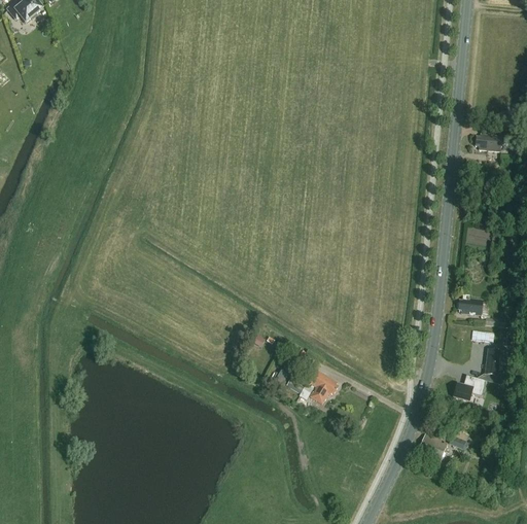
[(18,0),(7,8),(16,19),(21,15),(26,22),(41,8),(34,0),(28,0),(22,5),(18,0)]
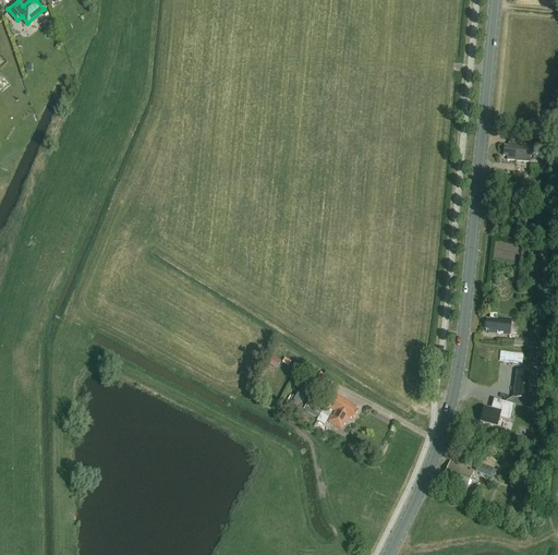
[(531,159),(532,143),(509,141),(508,143),(505,143),(504,154),(507,154),(507,157),(531,159)]
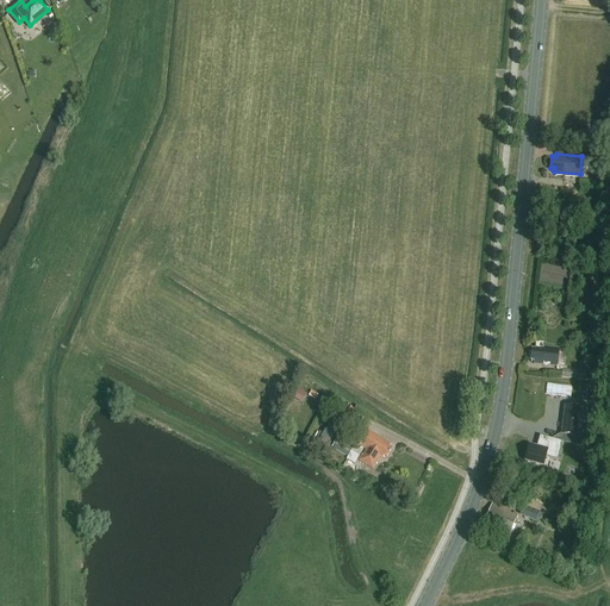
[(558,362),(559,345),(543,344),(543,341),(537,339),(536,345),(533,345),(531,356),(535,356),(535,360),(558,362)]
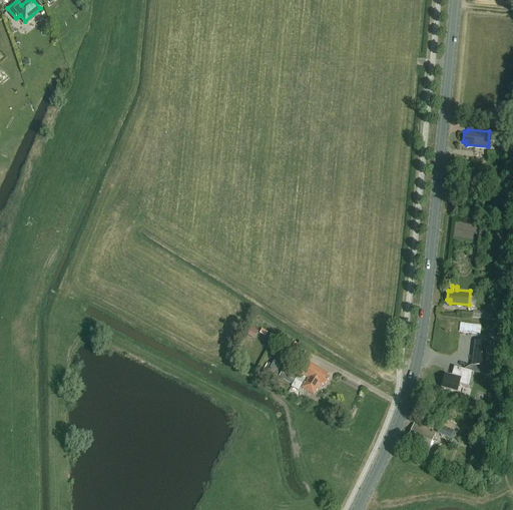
[(472,309),(472,308),(477,309),(477,306),(474,306),(476,293),(470,293),(469,305),(468,309),(472,309)]
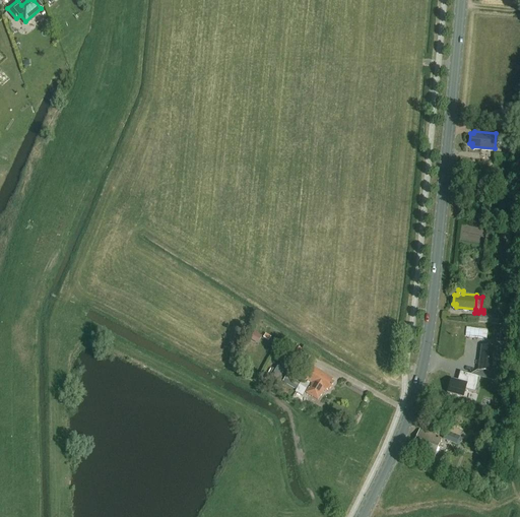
[(481,344),(478,370),(491,372),(493,346),(481,344)]
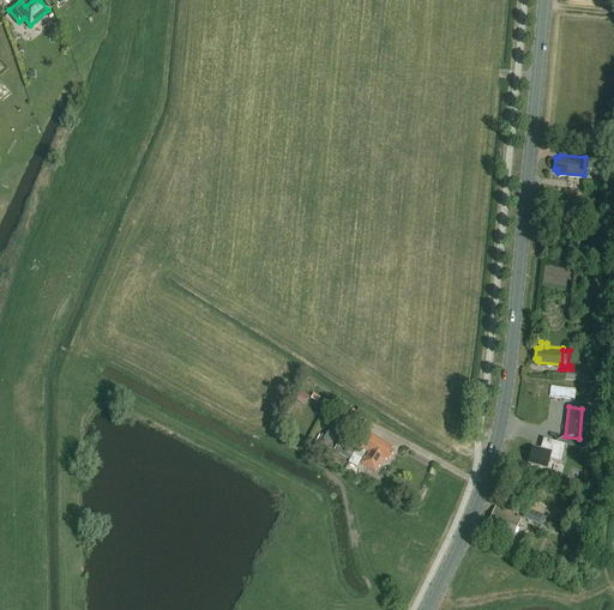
[(350,426),(357,414),(349,409),(348,411),(341,408),(336,416),(342,420),(342,421),(350,426)]
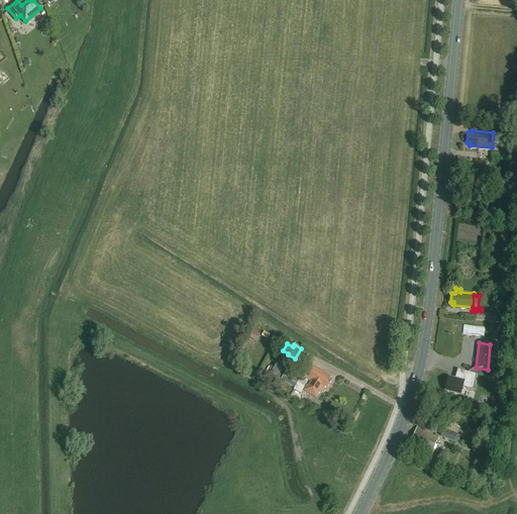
[(332,379),(330,377),(331,375),(313,364),(306,376),(311,379),(304,389),(317,397),(323,387),(324,387),(326,385),(327,386),(332,379)]
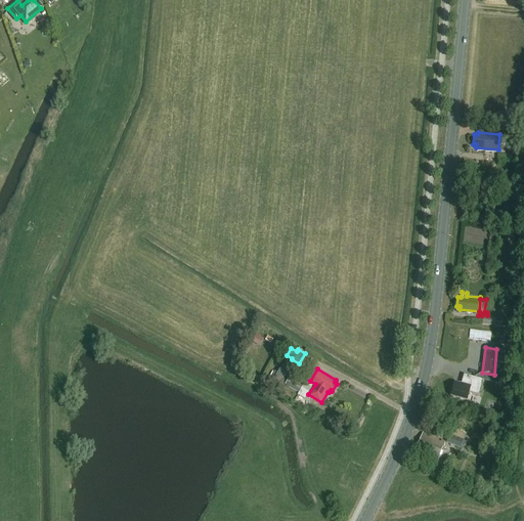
[(463,373),(461,382),(469,384),(468,390),(468,391),(478,393),(482,378),(463,373)]
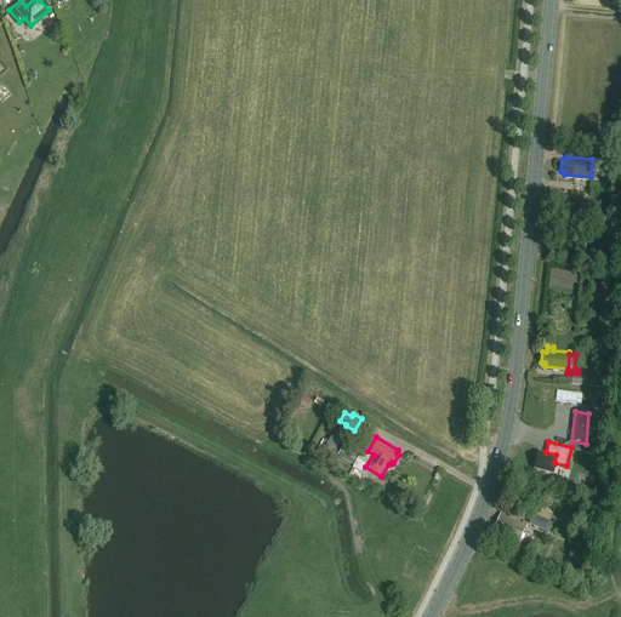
[(346,443),(340,453),(355,464),(363,453),(346,443)]
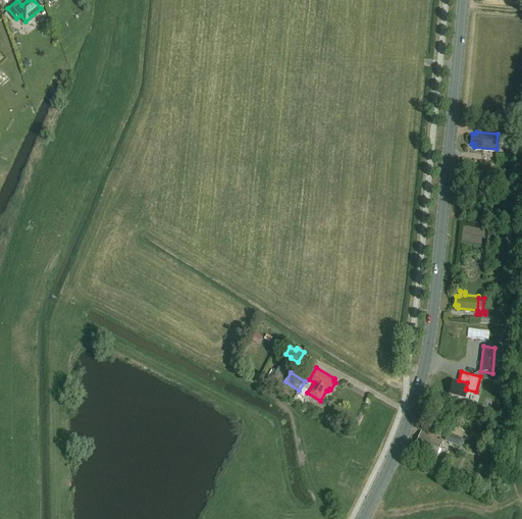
[(466,388),(467,382),(459,380),(453,378),(450,392),(464,396),(466,390),(466,388)]
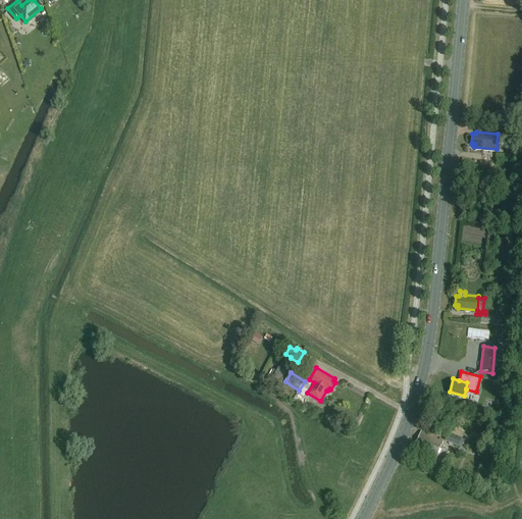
[(446,438),(459,445),(464,431),(451,425),(446,438)]
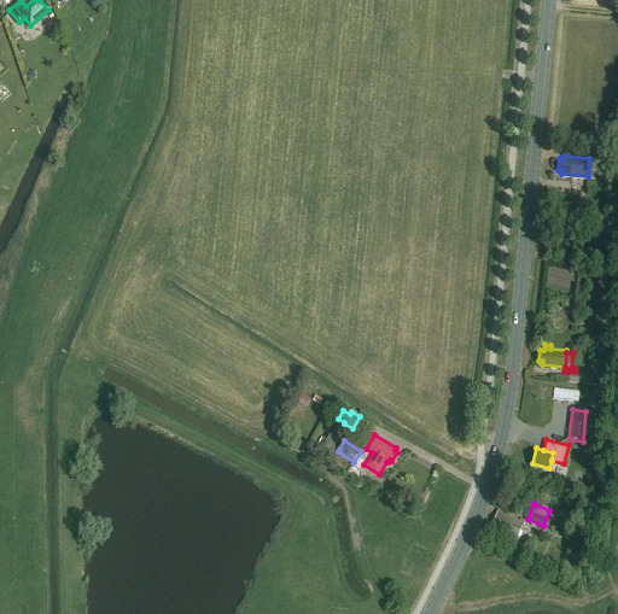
[(494,525),(496,526),(495,530),(517,539),(525,519),(500,508),(494,525)]
